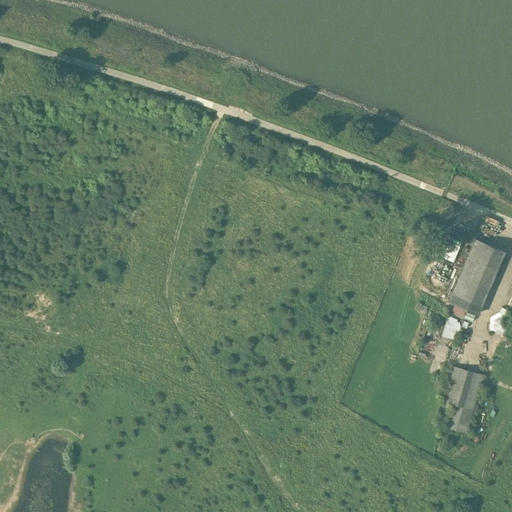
[(487,241),(500,244),(503,232),(490,229),(487,241)]
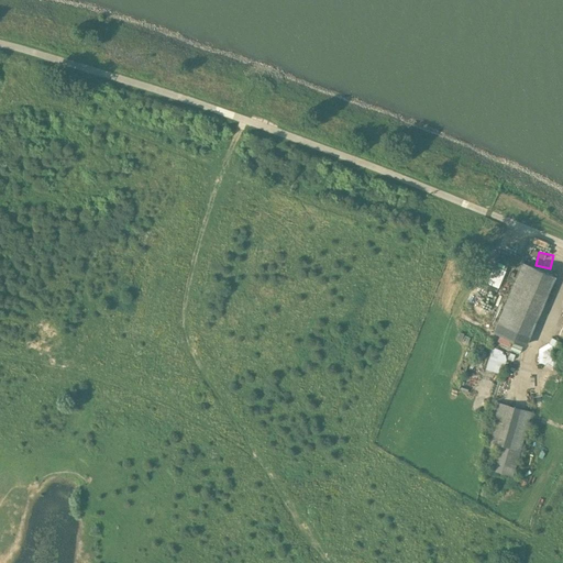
[(522,262),(493,332),(525,345),(554,275),(522,262)]
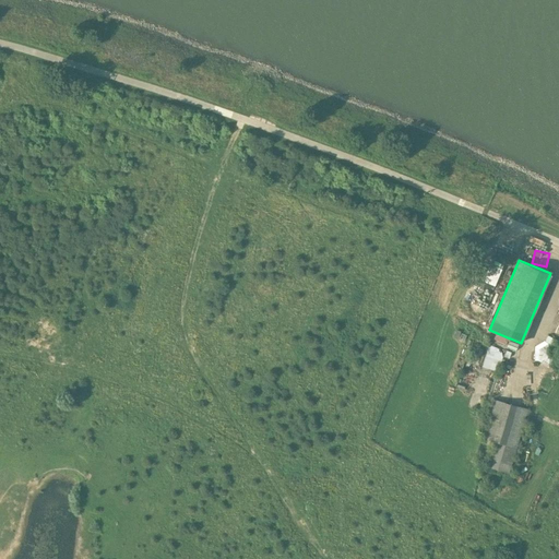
[(487,263),(483,285),(496,288),(501,265),(487,263)]
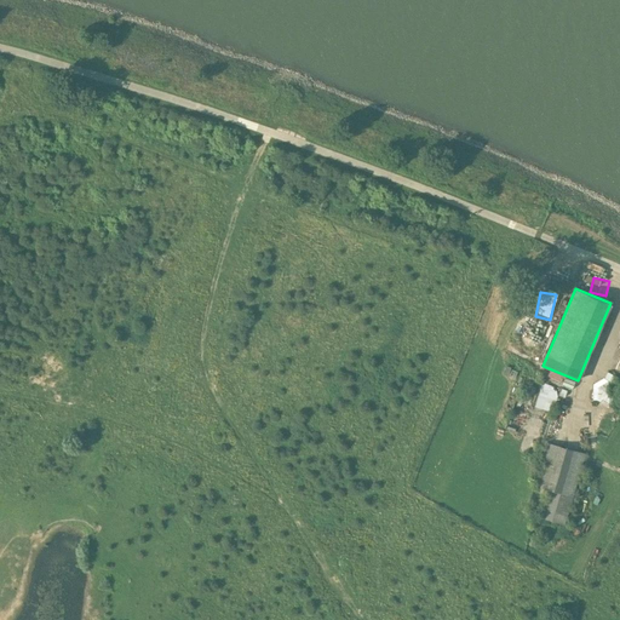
[(593,385),(593,400),(597,400),(608,406),(619,400),(619,389),(619,388),(619,386),(619,378),(608,372),(604,378),(593,385)]
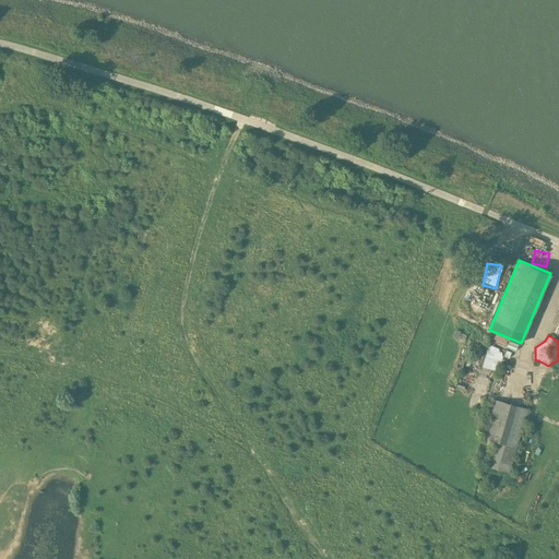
[(509,340),(507,346),(515,352),(519,344),(509,340)]
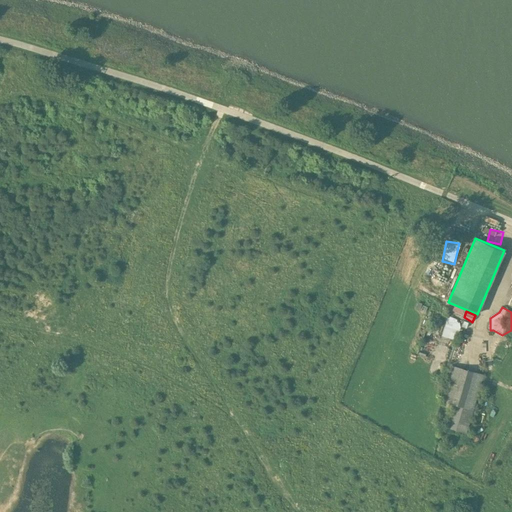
[(456,329),(458,329),(461,320),(447,316),(442,335),(453,338),(456,329)]
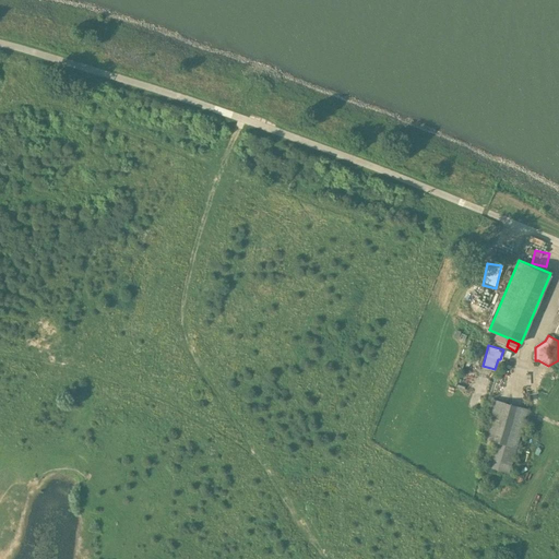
[(492,397),(482,438),(492,440),(485,465),(509,473),(527,408),(492,397)]
